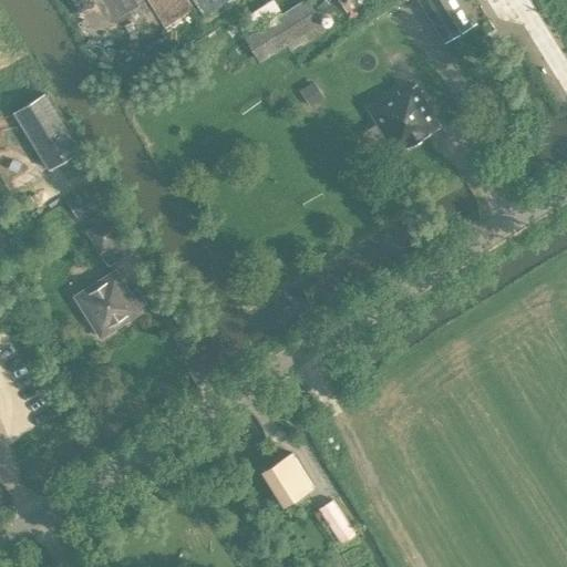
[(246,37),(253,48),(260,59),(320,21),(307,0),(302,0),(247,35),(246,37)]
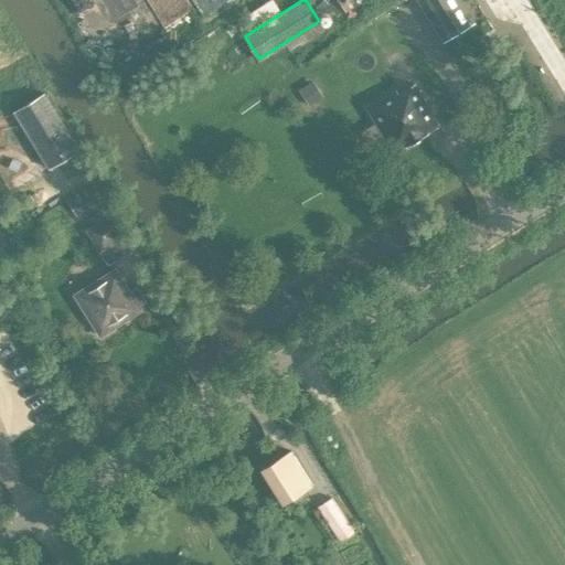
[(277,0),(268,0),(249,10),(256,22),(283,9),(277,0)]
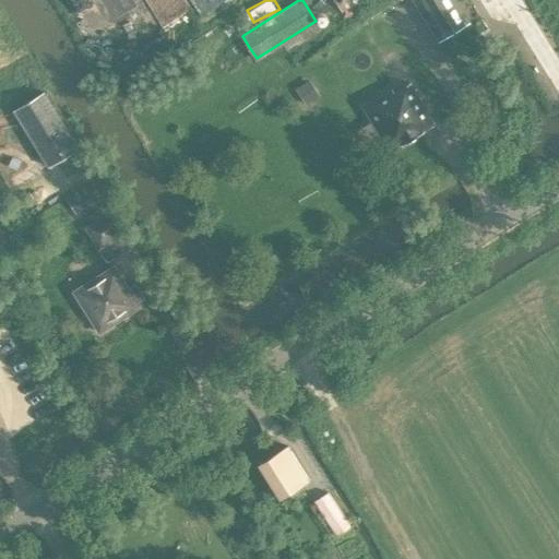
[(416,0),(440,38),(472,19),(460,0),(416,0)]
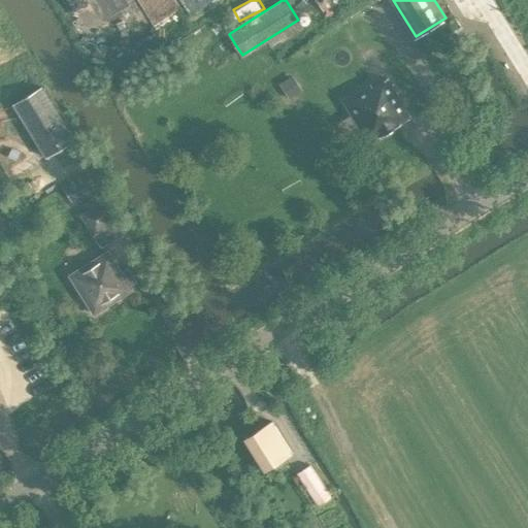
[(300,90),(292,76),(278,84),(287,98),(300,90)]
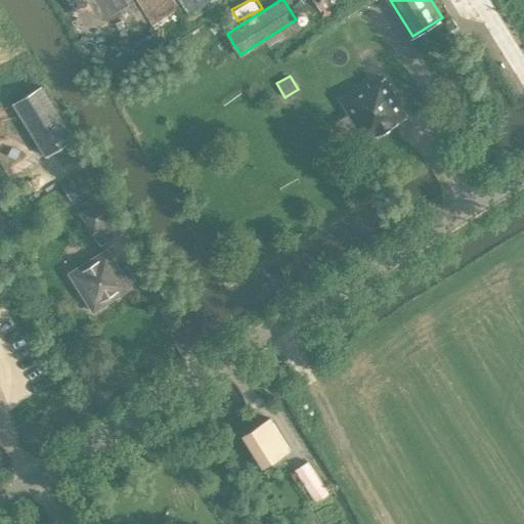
[(368,82),(341,99),(344,104),(365,139),(364,139),(365,141),(367,140),(367,139),(406,116),(406,117),(408,115),(407,114),(406,114),(388,82),(385,77),(370,86),(368,82)]
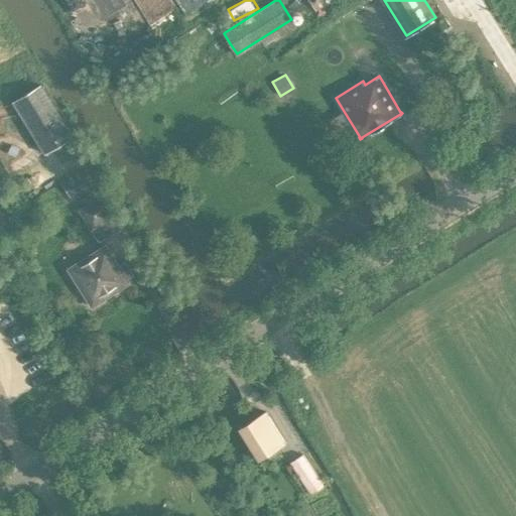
[(12,102),(44,153),(73,135),(41,85),(12,102)]
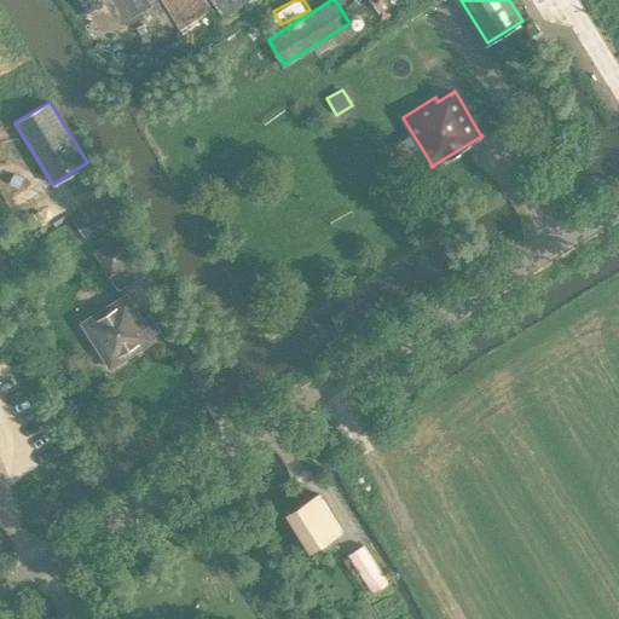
[(85,235),(108,220),(98,204),(75,219),(85,235)]
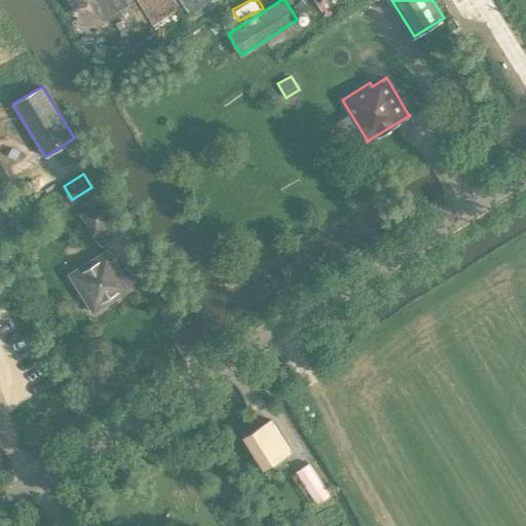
[(92,232),(113,220),(100,199),(80,212),(92,232)]
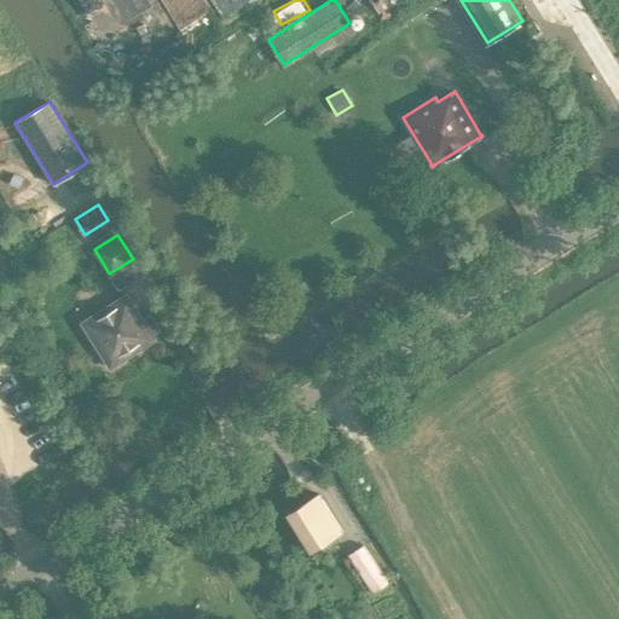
[(156,339),(126,291),(80,320),(110,368),(156,339)]
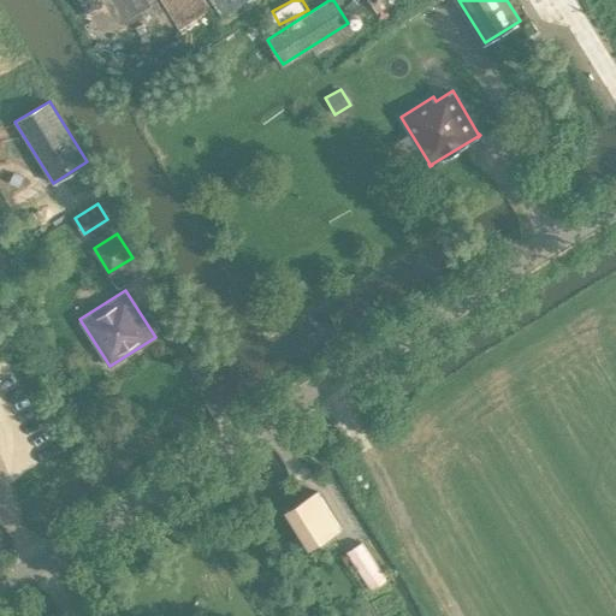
[(308,549),(341,528),(318,490),(284,510),(308,549)]
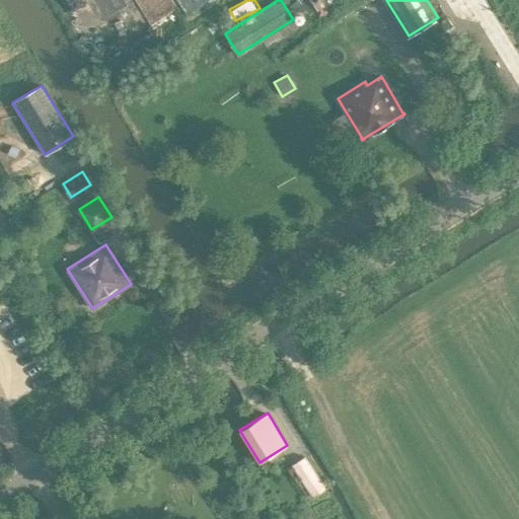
[(292,464),(312,497),(325,489),(305,456),(292,464)]
